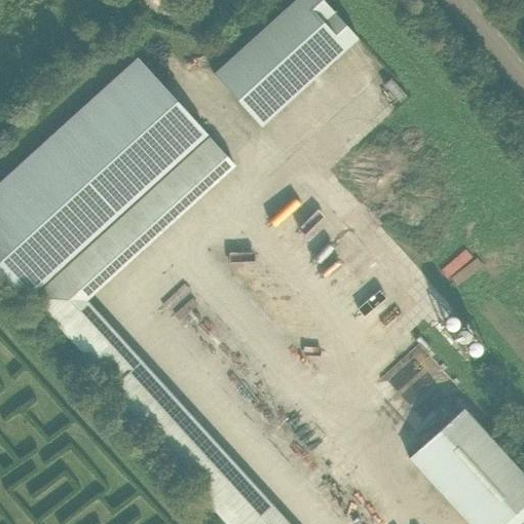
[(366,41),(333,0),(305,0),(224,66),(267,120),(366,41)]
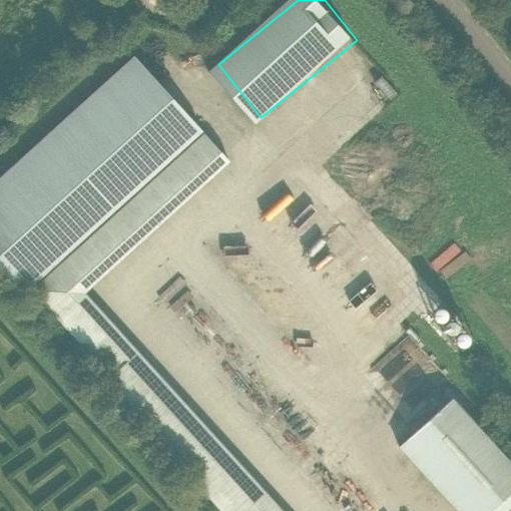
[(0,177),(0,263),(25,291),(203,129),(135,55),(0,177)]
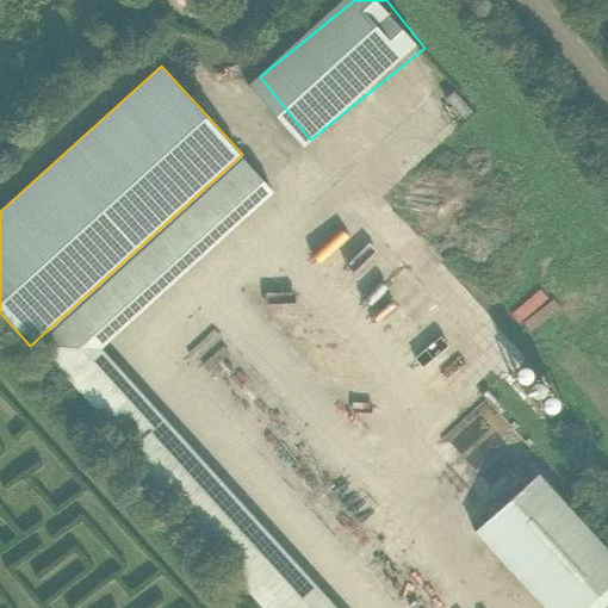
[(44,343),(41,348),(130,447),(124,453),(264,607),(336,607),(99,347),(274,188),(244,157),(42,341),(44,343)]
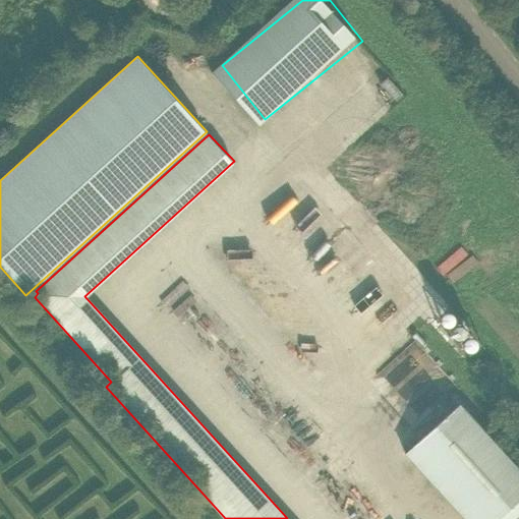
[(385,375),(420,414),(455,383),(441,366),(427,379),(406,355),(385,375)]
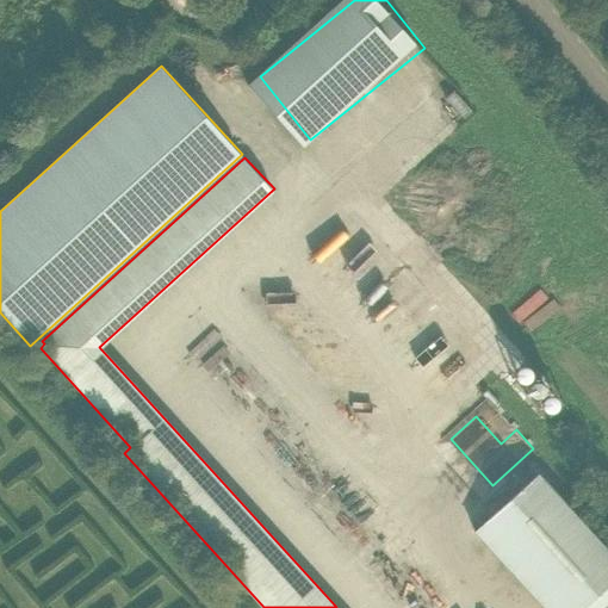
[(476,529),(546,607),(601,607),(607,602),(607,547),(540,472),(476,529)]
